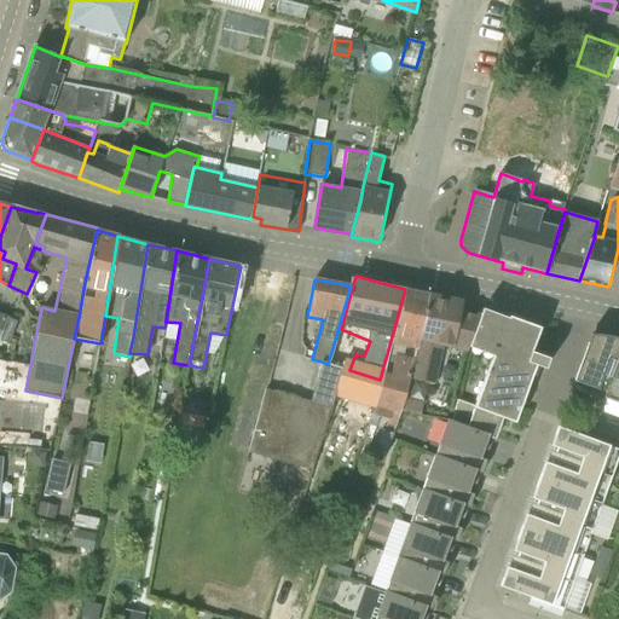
[(411,379),(428,295),(405,290),(398,329),(394,328),(392,339),(385,375),(387,375),(375,406),(371,420),(364,443),(363,446),(369,447),(380,417),(388,421),(385,429),(382,428),(374,451),(385,456),(401,411),(405,399),(411,382),(411,379)]
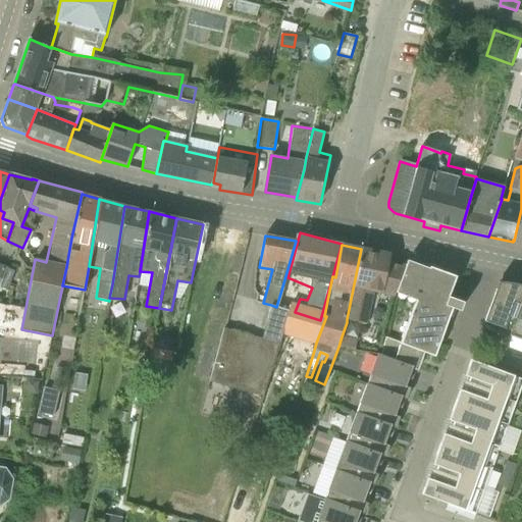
[(361,249),(347,319),(368,323),(375,291),(395,295),(396,294),(405,266),(388,262),(390,255),(361,249)]
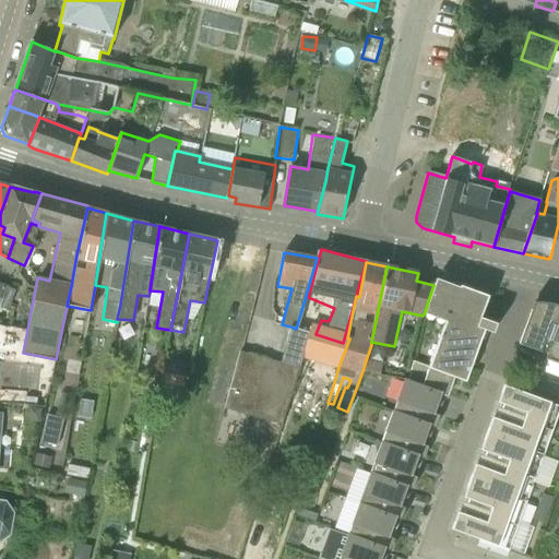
[(492,333),(496,324),(480,318),(487,298),(436,278),(433,285),(424,314),(445,322),(429,367),(413,361),(408,381),(448,396),(454,378),(465,382),(484,330),(492,333)]
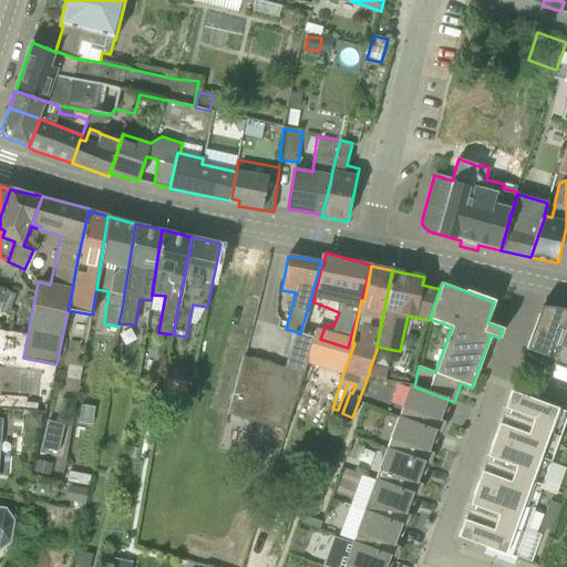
[(17,294),(0,287),(0,311),(8,315),(17,294)]
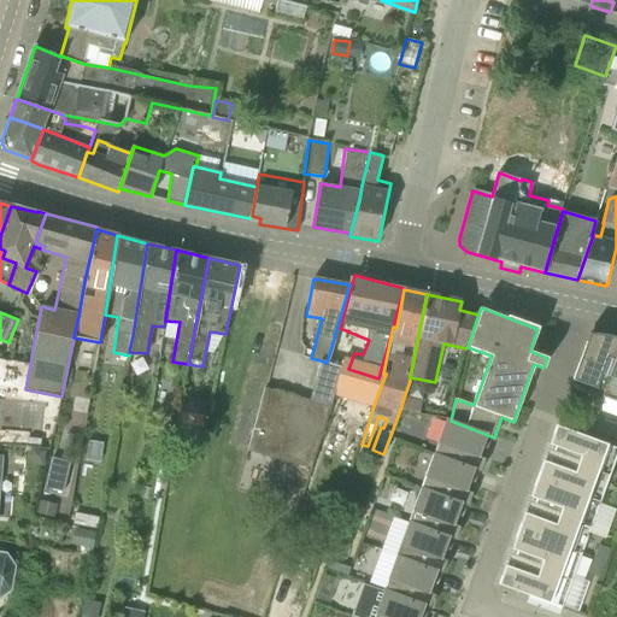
[(611,358),(616,342),(612,341),(615,336),(599,334),(588,334),(583,347),(585,348),(577,365),(573,380),(595,388),(607,357),(611,358)]
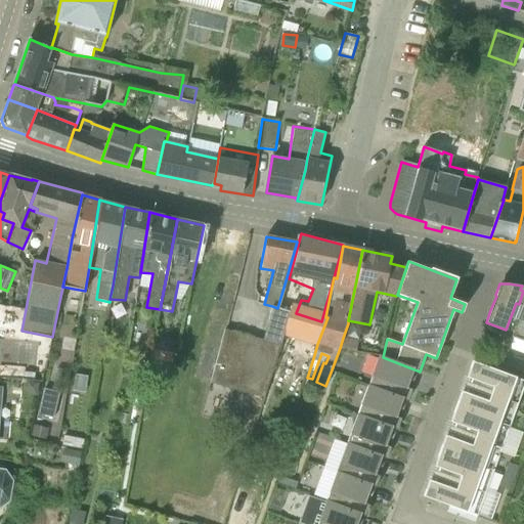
[(523,341),(523,291),(519,304),(522,305),(512,332),(511,337),(523,341)]
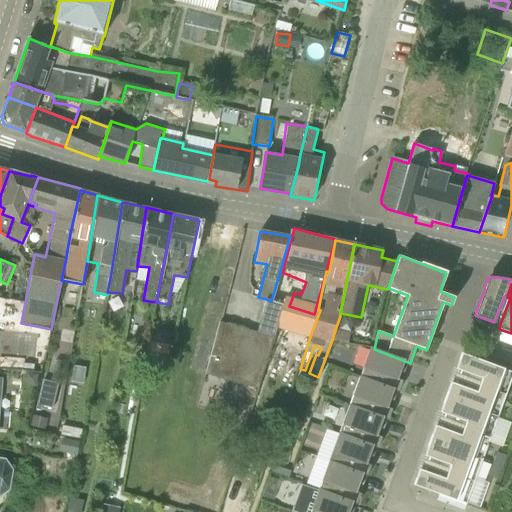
[(271,301),(266,299),(257,332),(219,322),(205,374),(258,389),(263,372),(264,372),(277,327),(284,306),(271,302),(271,301)]
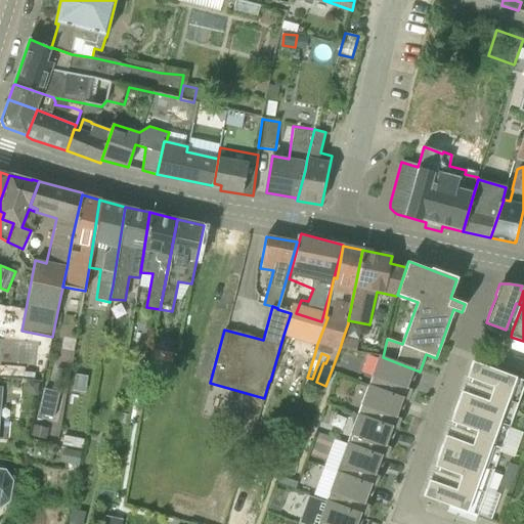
[(343,338),(340,348),(356,352),(358,341),(343,338)]
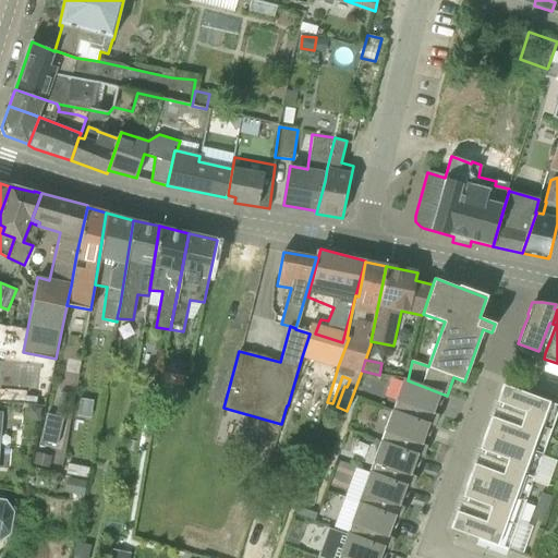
[(446,397),(447,396),(408,380),(404,379),(392,411),(434,426),(445,397),(446,397)]
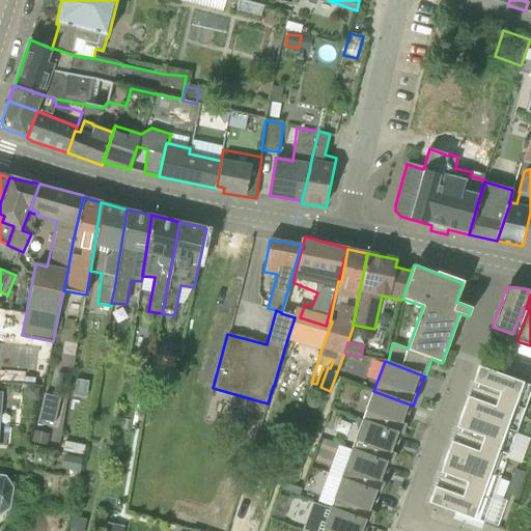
[(528,375),(530,367),(530,365),(520,361),(515,371),(528,375)]
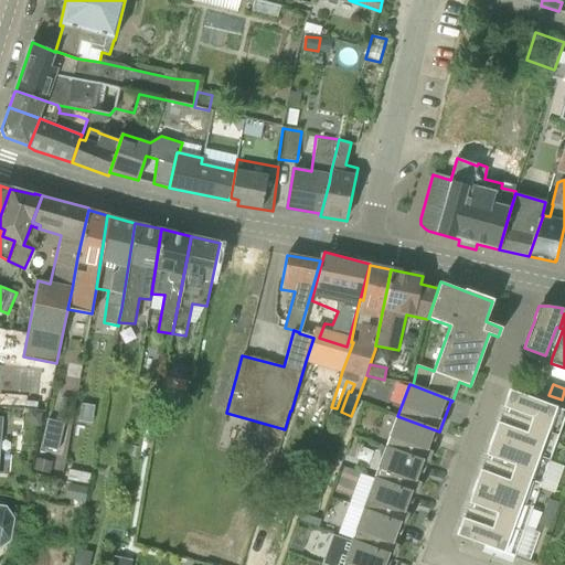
[(562,427),(564,416),(564,409),(536,400),(537,400),(509,390),(503,406),(562,427)]
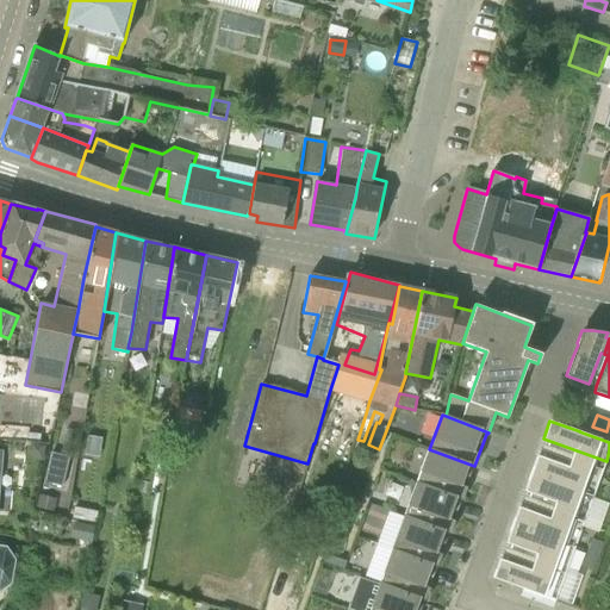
[(599,478),(607,461),(543,439),(536,455),(599,478)]
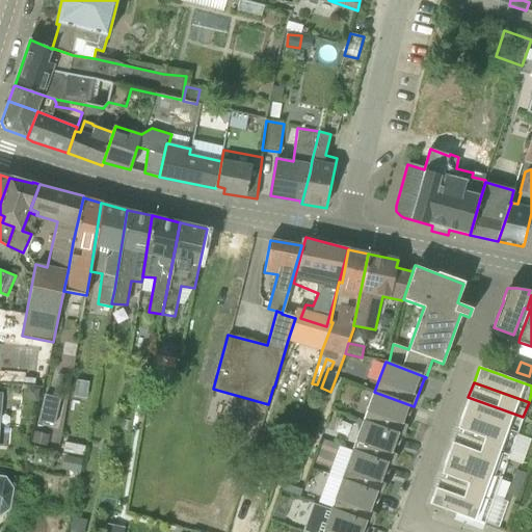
[(403,435),(414,406),(374,392),(364,421),(403,435)]
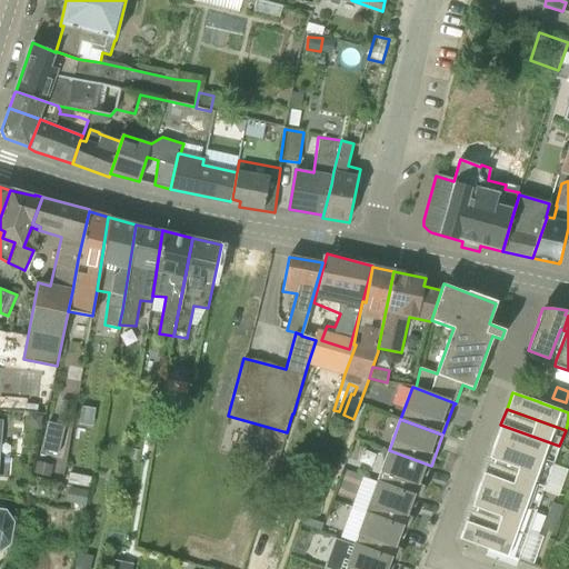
[(553,462),(559,446),(500,425),(495,441),(553,462)]
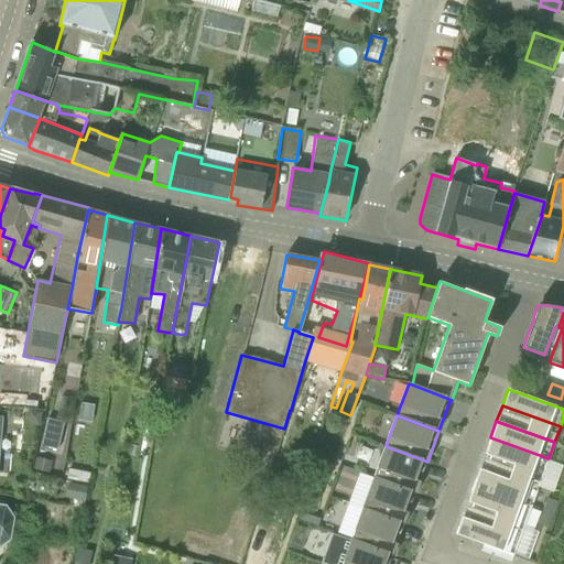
[(543,475),(549,458),(490,437),(485,453),(543,475)]
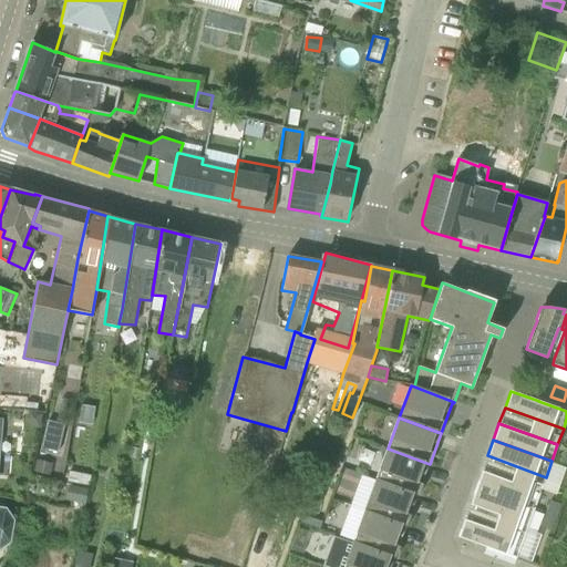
[(419,495),(430,464),(388,449),(375,480),(419,495)]
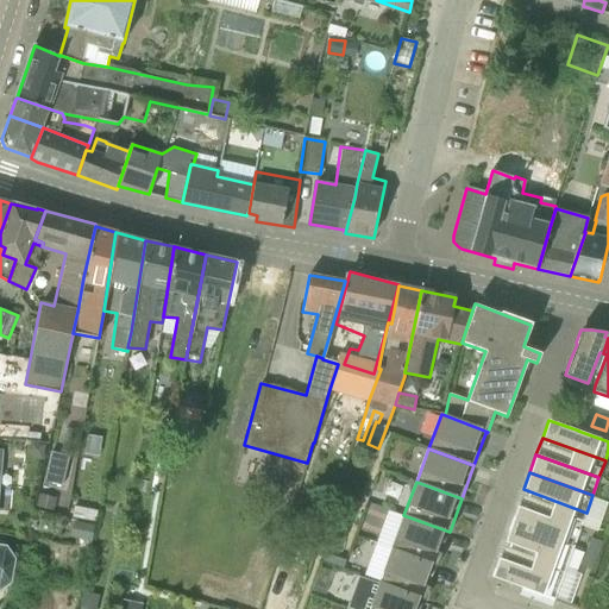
[(579,529),(586,513),(523,489),(516,507),(579,529)]
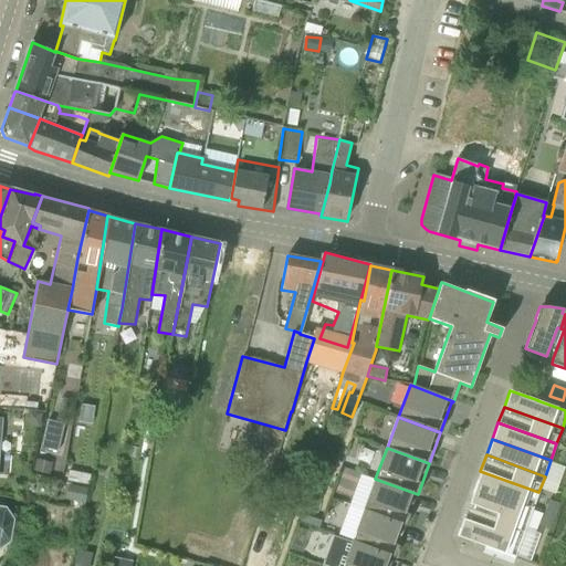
[(48,474),(50,465),(38,463),(35,471),(48,474)]
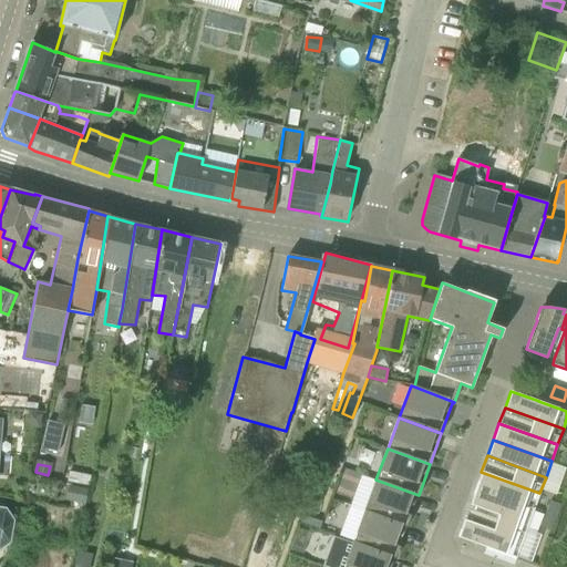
[(534,509),(539,493),(481,472),(475,488),(534,509)]
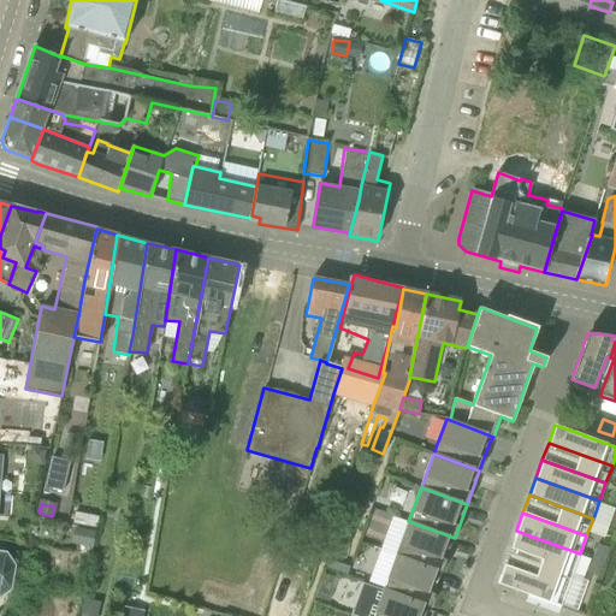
[(442,572),(455,538),(408,521),(396,556),(442,572)]
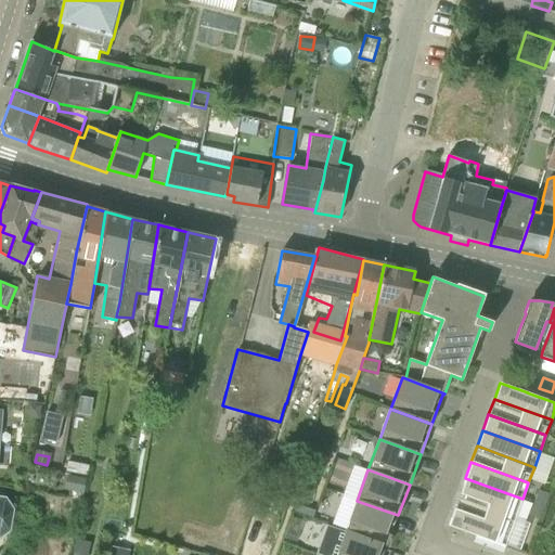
[(517,515),(523,499),(465,478),(460,493),(517,515)]
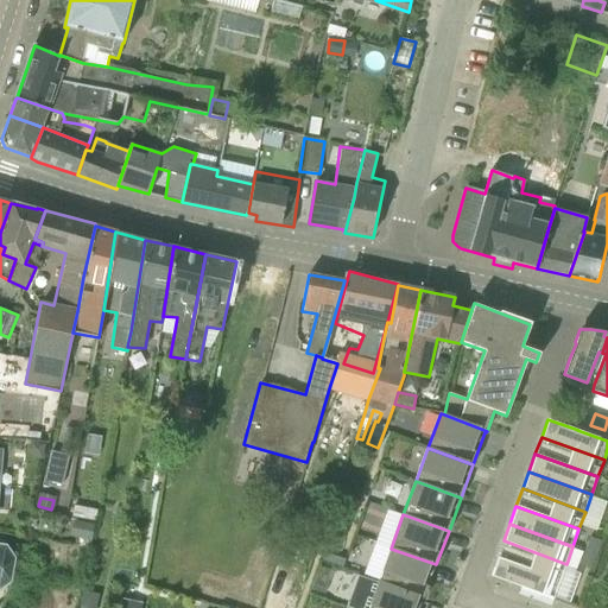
[(93,529),(71,525),(68,542),(88,545),(93,529)]
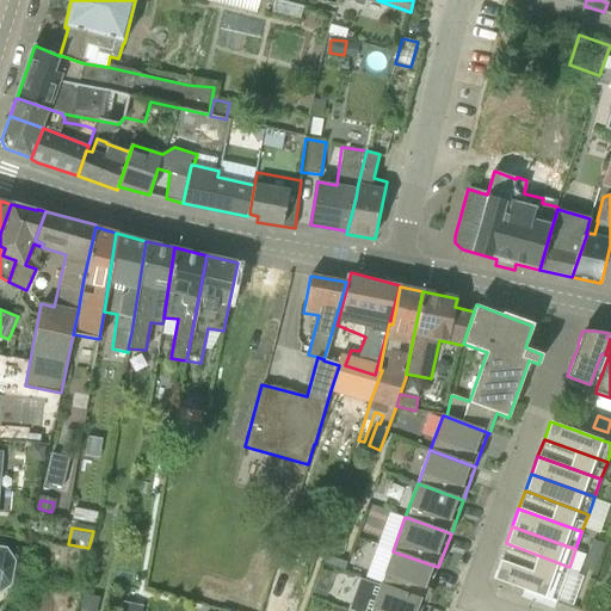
[(592,573),(602,545),(591,542),(581,568),(592,573)]
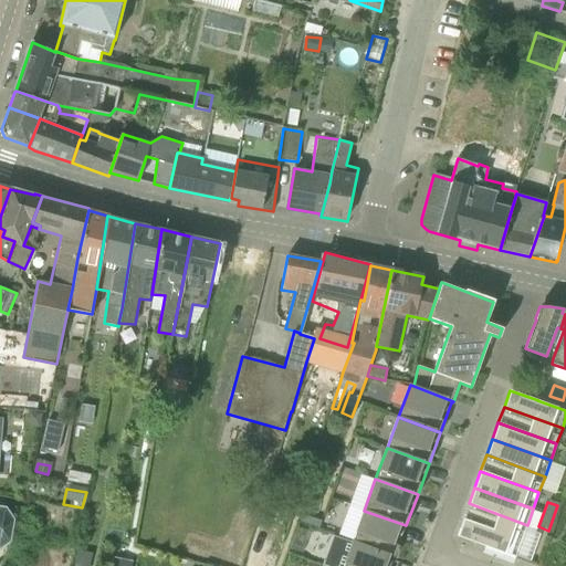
[(521,541),(527,525),(469,503),(462,520),(521,541)]
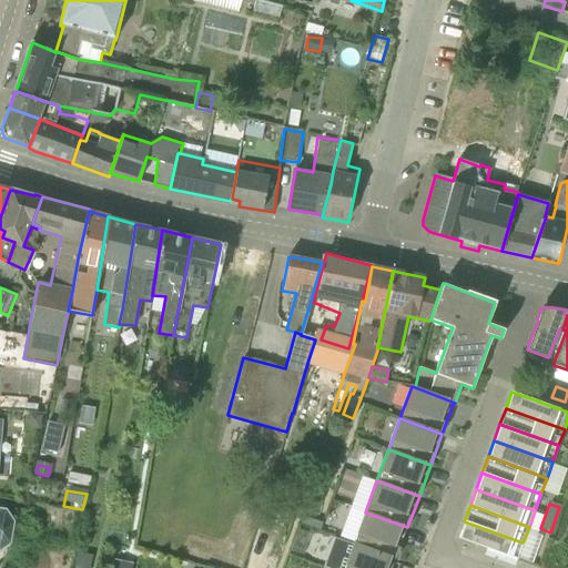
[(0,547),(3,548),(11,544),(14,521),(10,514),(0,511),(0,547)]
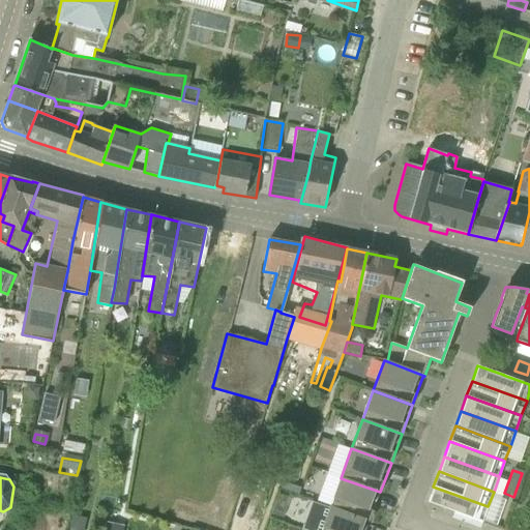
[(284,478),(281,488),(297,493),(300,483),(284,478)]
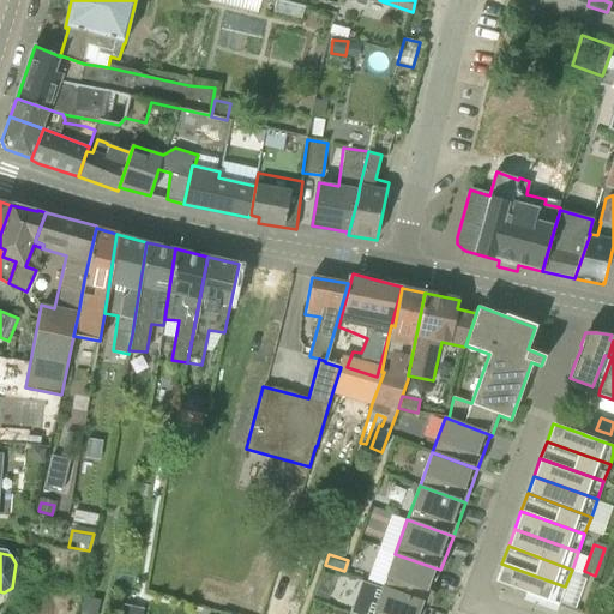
[(428,603),(440,570),(395,554),(383,588),(428,603)]
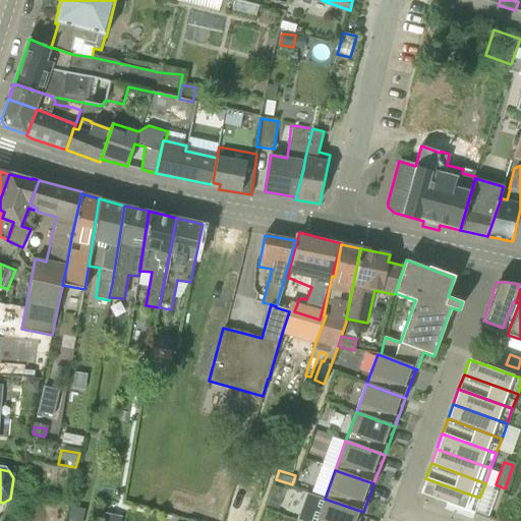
[(474,513),(479,498),(425,478),(420,494),(446,503),(474,513)]
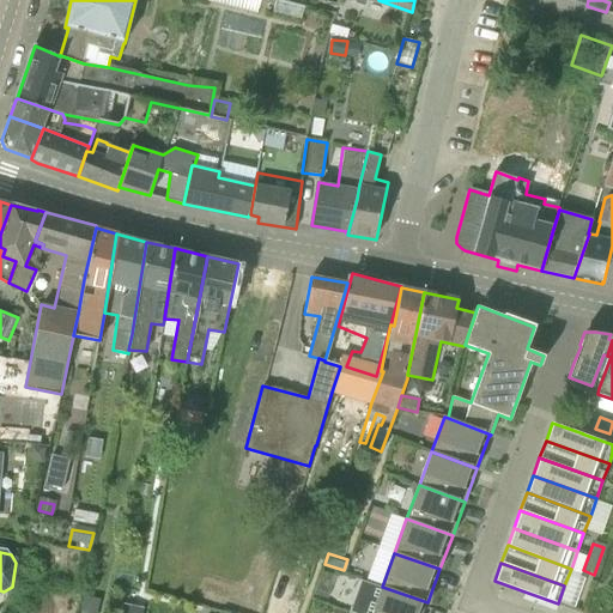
[(423,612),(428,602),(382,587),(364,580),(351,612),(423,612)]
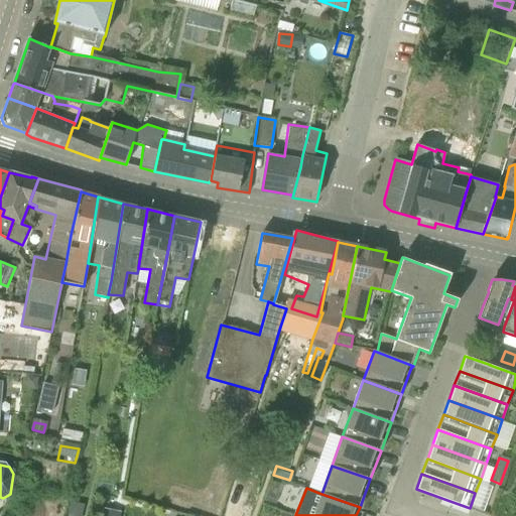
[(268,490),(264,501),(272,504),(276,493),(268,490)]
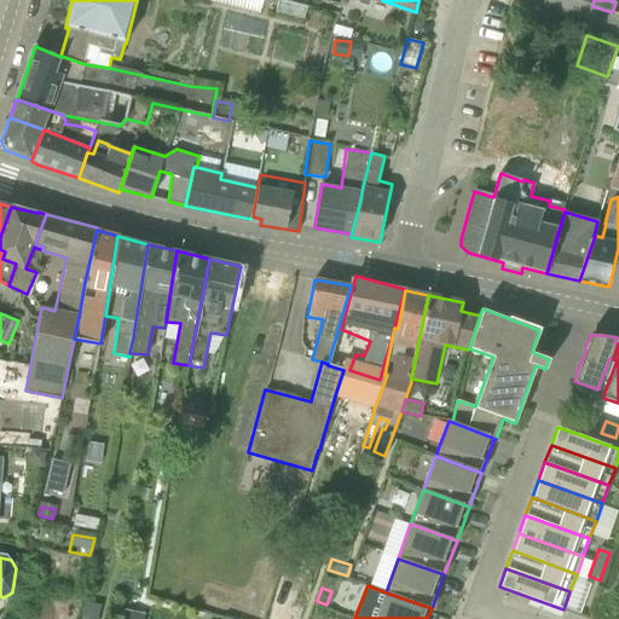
[(94,618),(98,602),(81,597),(77,618),(94,618)]
